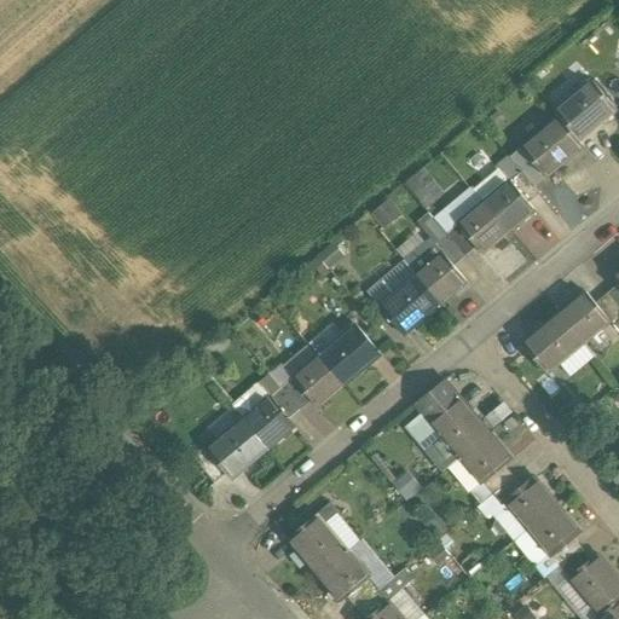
[(591,84),(554,114),(559,120),(578,143),(615,111),(591,84)]
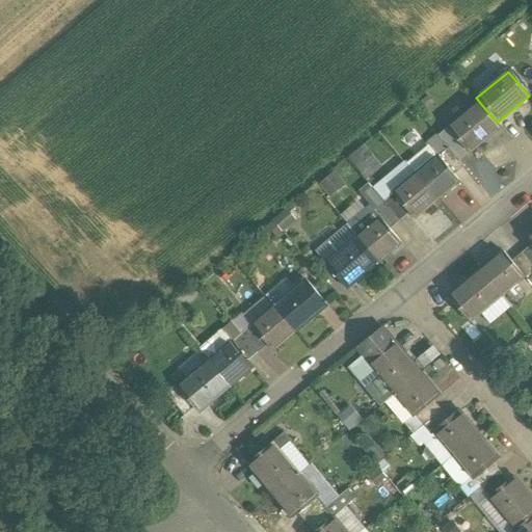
[(480,103),(448,129),(468,153),(500,127),(497,123),(480,103)]
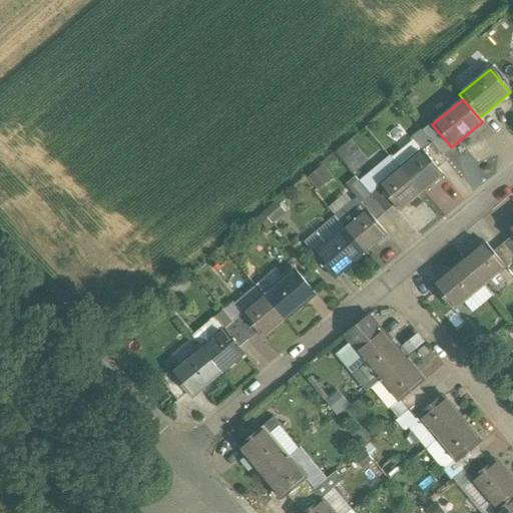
[(353,138),(339,149),(354,169),(369,158),(353,138)]
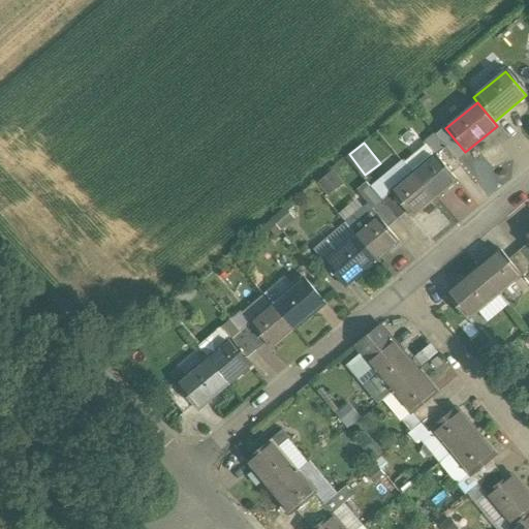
[(461,167),(445,149),(436,156),(452,175),(461,167)]
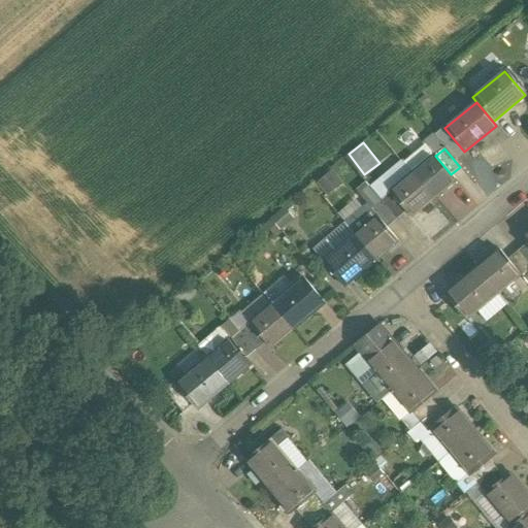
[(435,156),(413,174),(432,199),(455,179),(451,174),(435,156)]
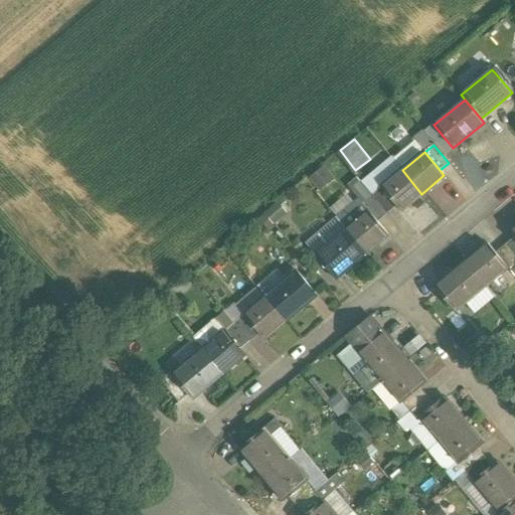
[(402,170),(381,188),(395,206),(400,211),(421,194),(402,170)]
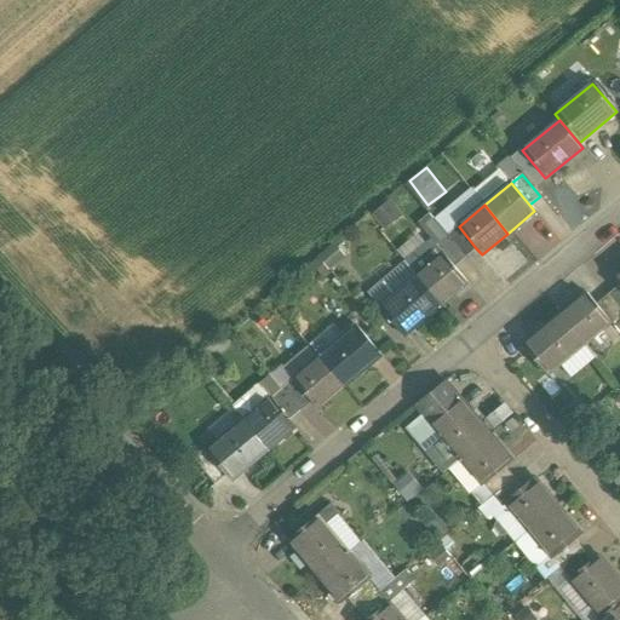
[(431,218),(420,227),(432,242),(436,246),(447,236),(431,218)]
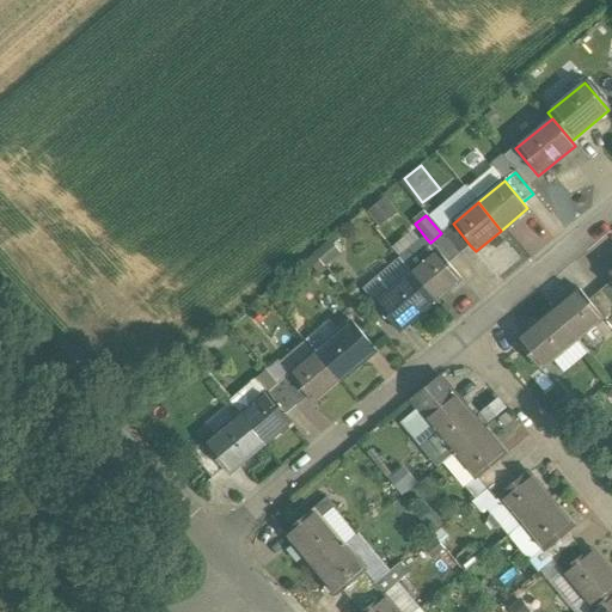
[(453,224),(441,233),(459,256),(459,255),(470,245),(453,224)]
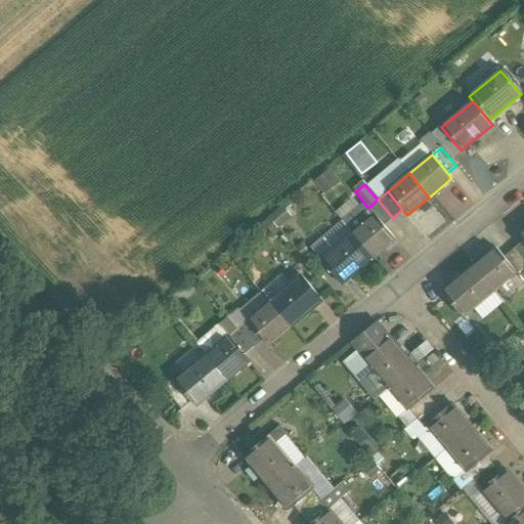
[(378,200),(368,208),(375,216),(384,226),(393,219),(378,200)]
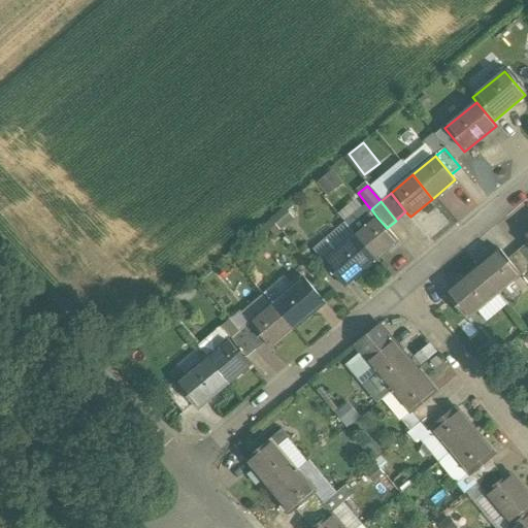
[(368,206),(345,225),(355,236),(377,218),(371,209),(368,206)]
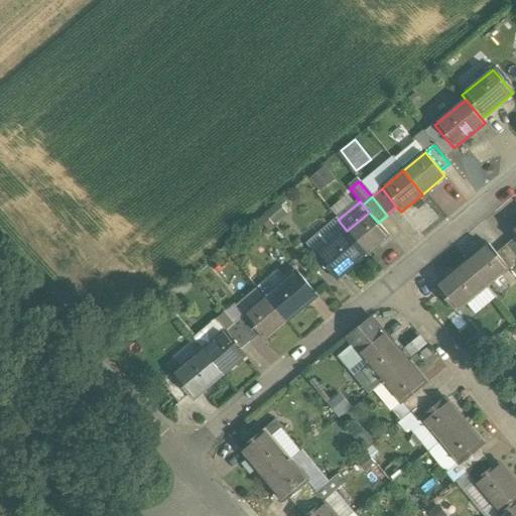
[(369,213),(347,231),(367,254),(388,236),(378,223),(369,213)]
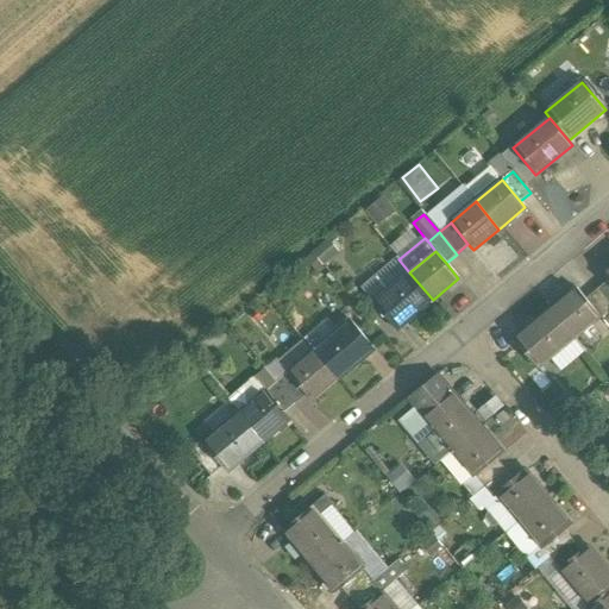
[(399,259),(362,290),(372,303),(409,272),(399,259)]
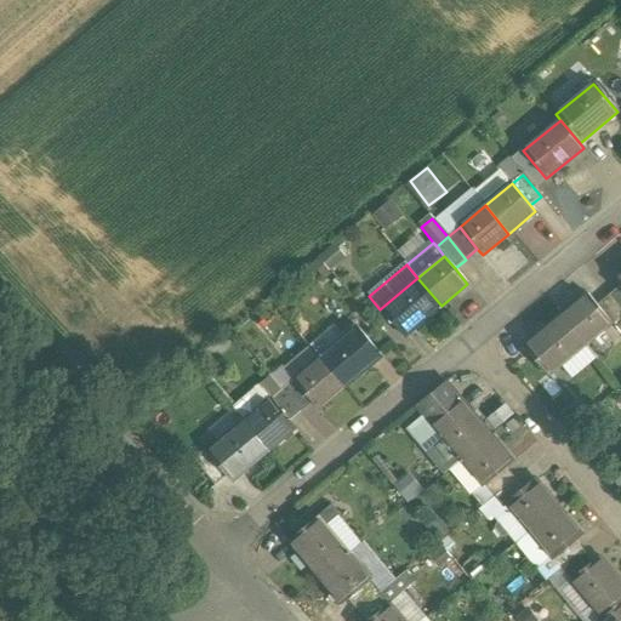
[(417,278),(380,309),(404,337),(442,306),(417,278)]
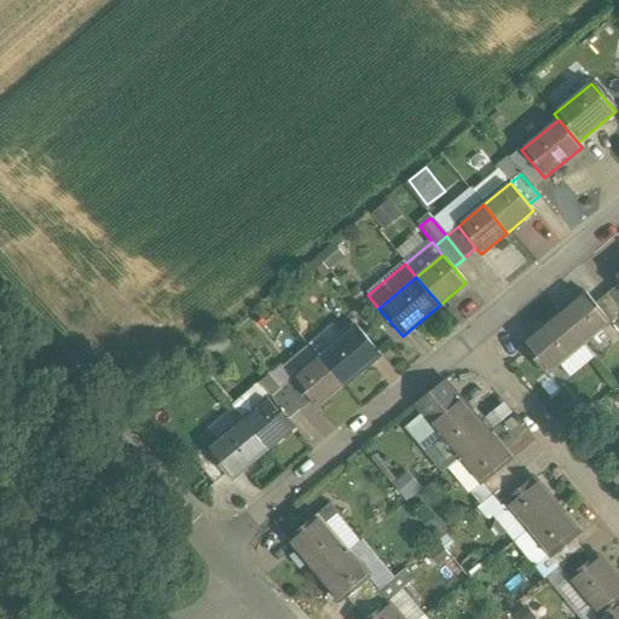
[(618,287),(607,296),(618,311),(618,287)]
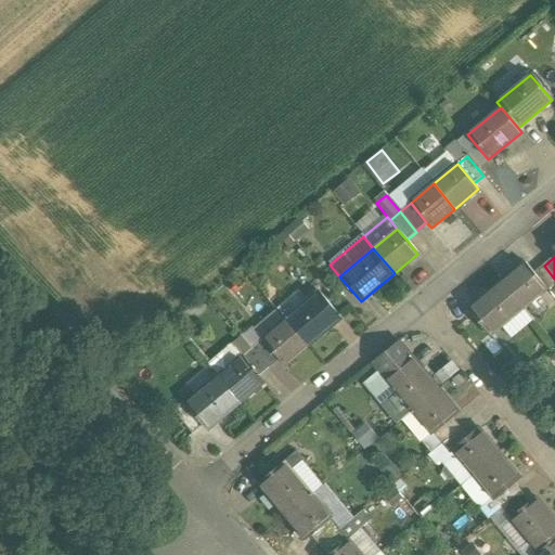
[(526,263),(502,283),(523,309),(546,288),(534,273),(526,263)]
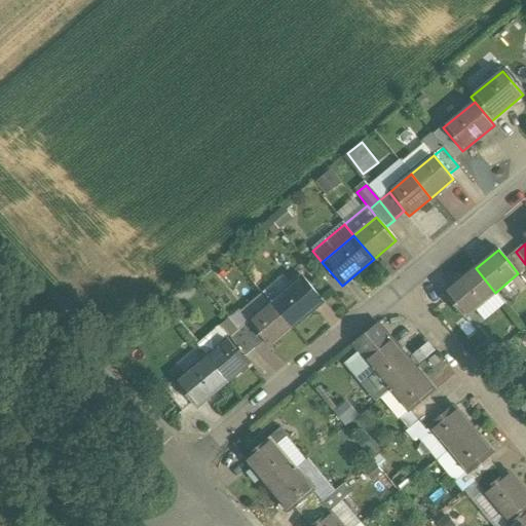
[(525,264),(516,252),(506,259),(518,273),(522,277),(525,273),(525,264)]
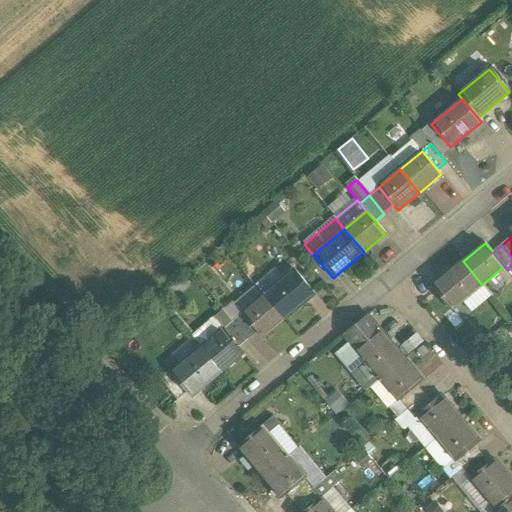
[(463,261),(432,287),(452,310),(482,285),(463,261)]
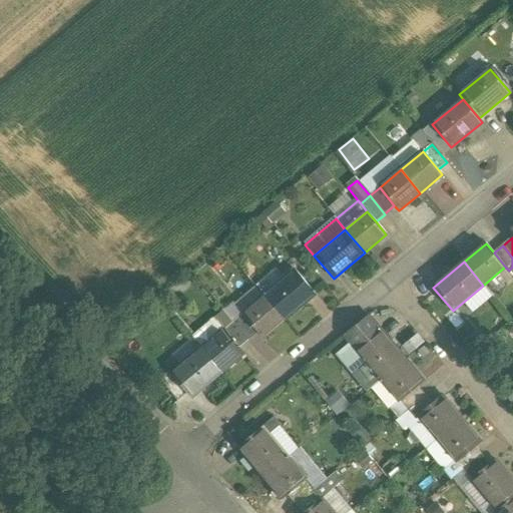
[(315,293),(296,270),(264,296),(284,320),(315,293)]
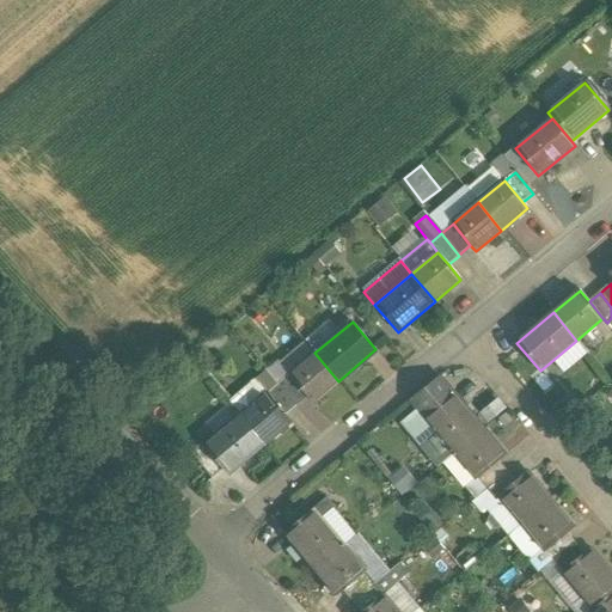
[(338,381),(314,353),(289,374),(308,397),(313,402),(338,381)]
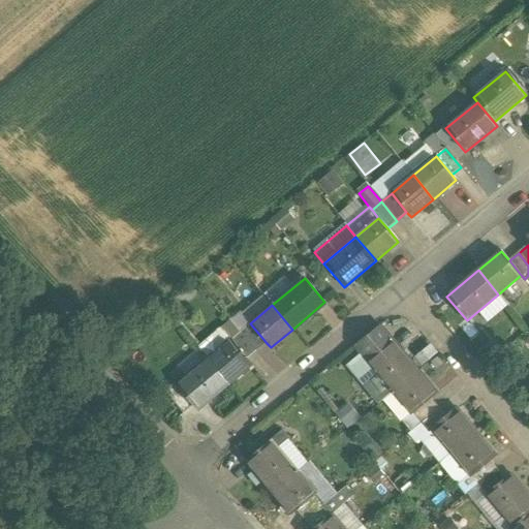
[(247,318),(242,312),(230,321),(240,332),(250,323),(246,318),(247,318)]
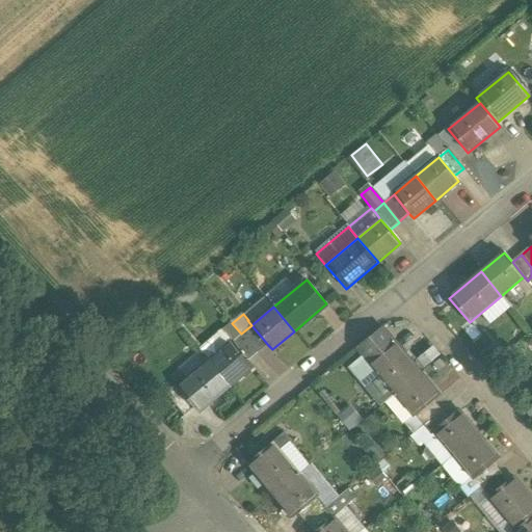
[(232,323),(223,330),(233,342),(241,334),(232,323)]
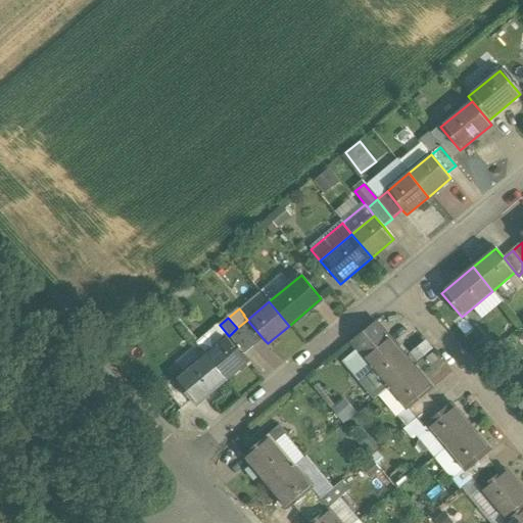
[(264,339),(247,320),(237,328),(253,347),(264,339)]
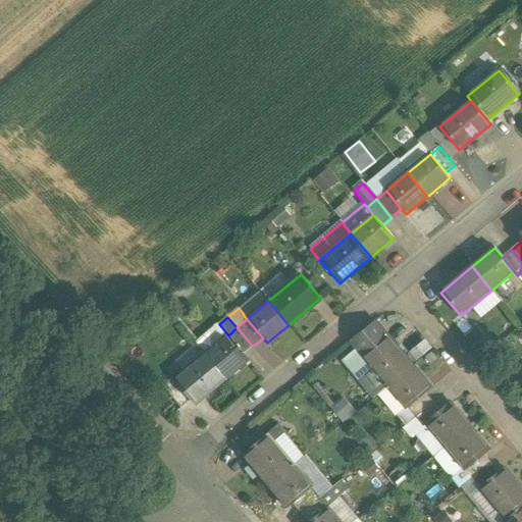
[(374,321),(351,341),(362,355),(385,335),(374,321)]
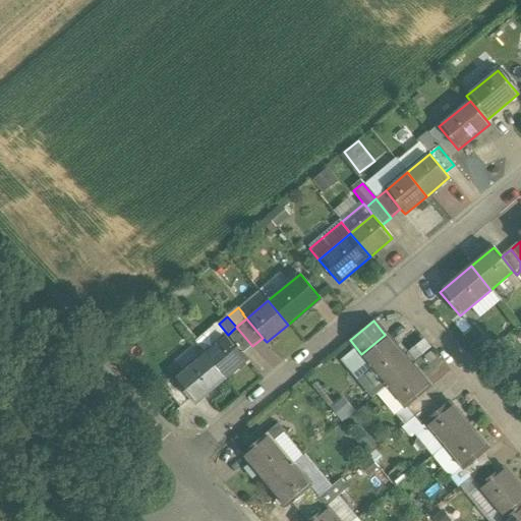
[(252,346),(236,327),(228,335),(243,353),(252,346)]
